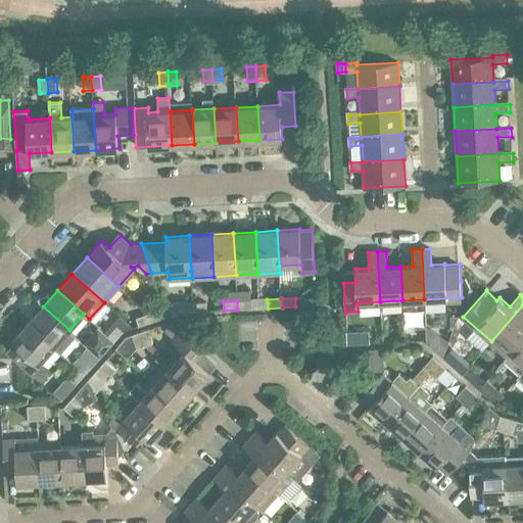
[(237,310),(252,308),(252,300),(237,300),(237,310)]
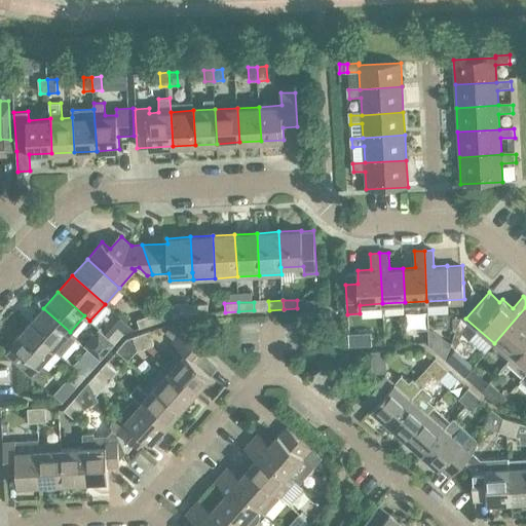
[(194,305),(195,314),(209,313),(209,304),(194,305)]
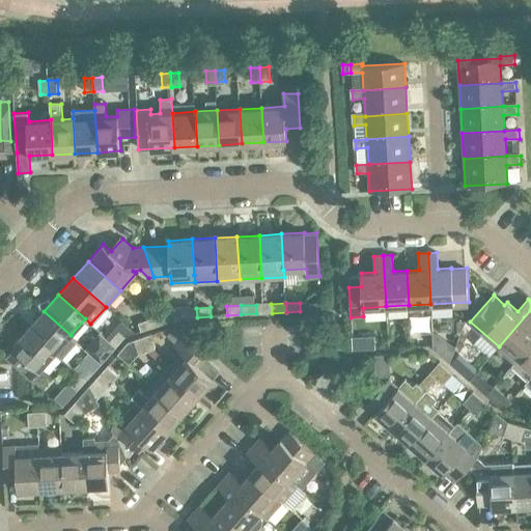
[(186,317),(197,317),(196,308),(185,309),(186,317)]
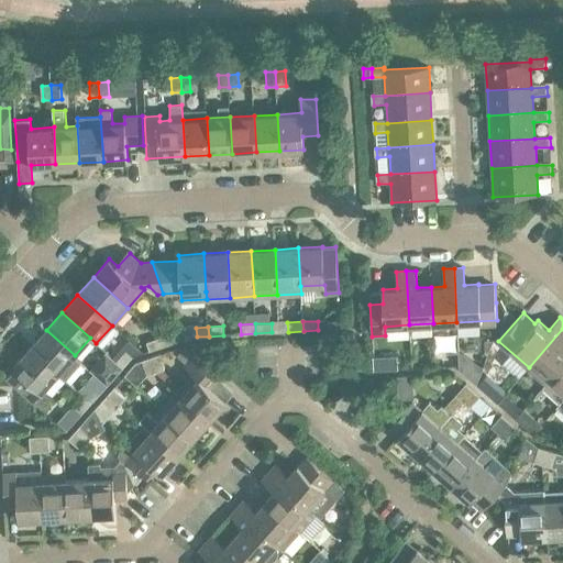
[(547,384),(562,364),(562,329),(529,367),(547,384)]
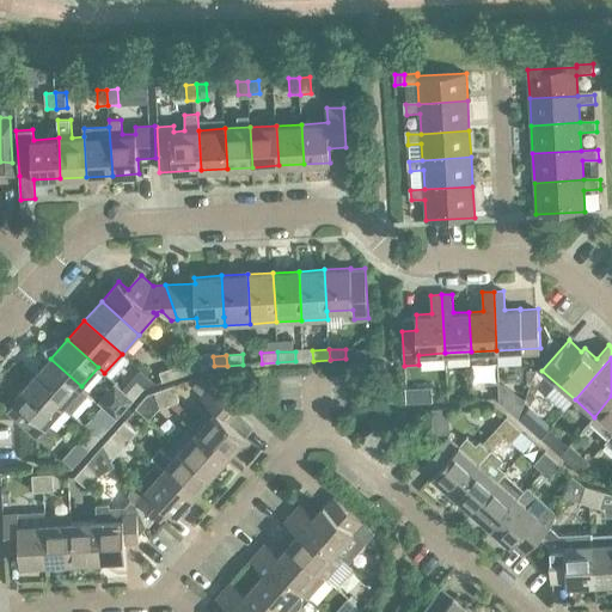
[(87,392),(81,386),(50,359),(32,378),(63,407),(71,411),(87,392)]
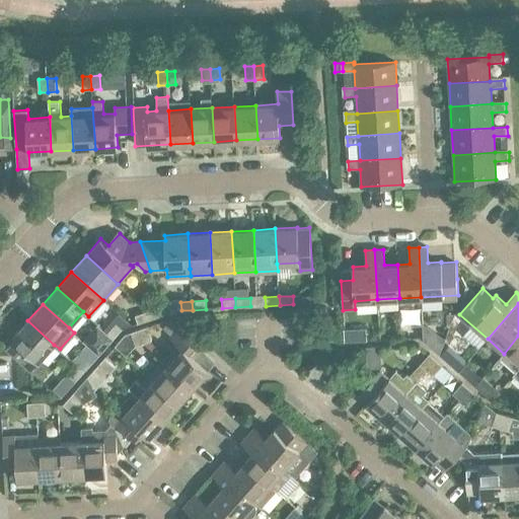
[(148,311),(151,319),(164,314),(161,306),(148,311)]
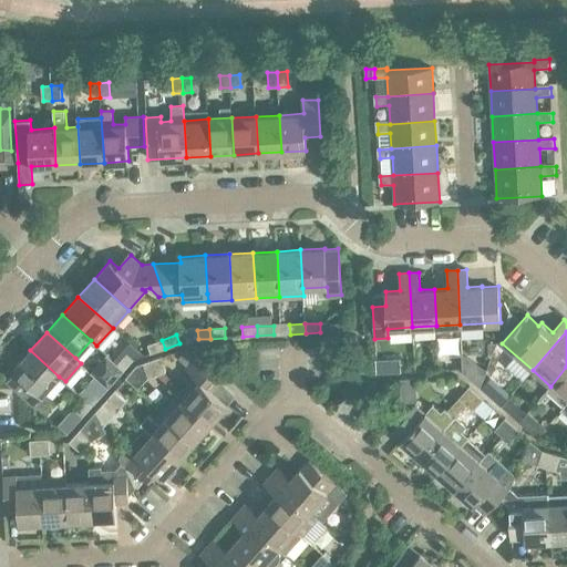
[(151,353),(165,349),(162,340),(148,344),(151,353)]
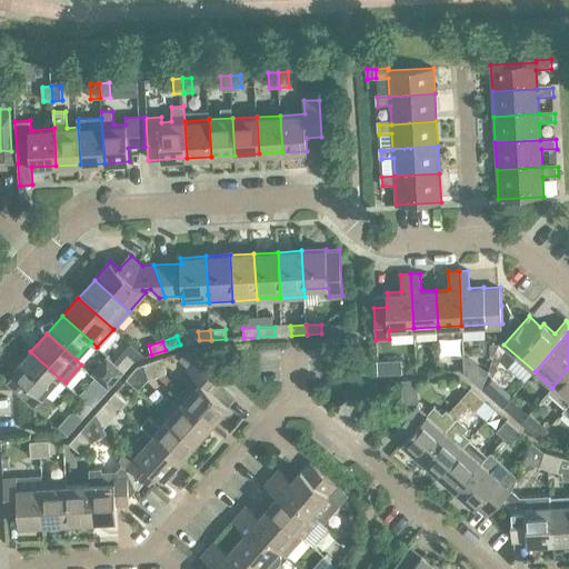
[(33,407),(59,378),(30,351),(13,370),(17,372),(7,383),(33,407)]
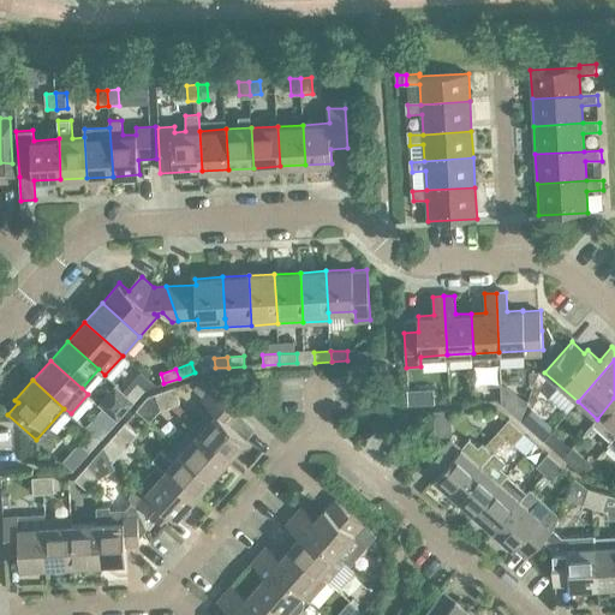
[(202,380),(193,389),(204,398),(213,389),(202,380)]
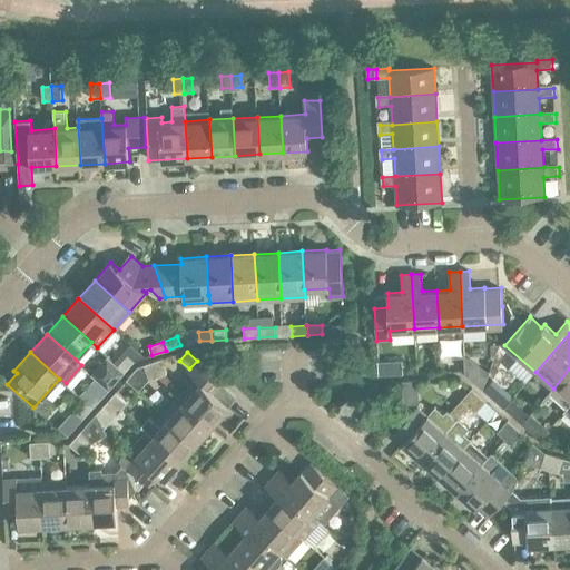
[(118,365),(125,372),(134,363),(126,356),(118,365)]
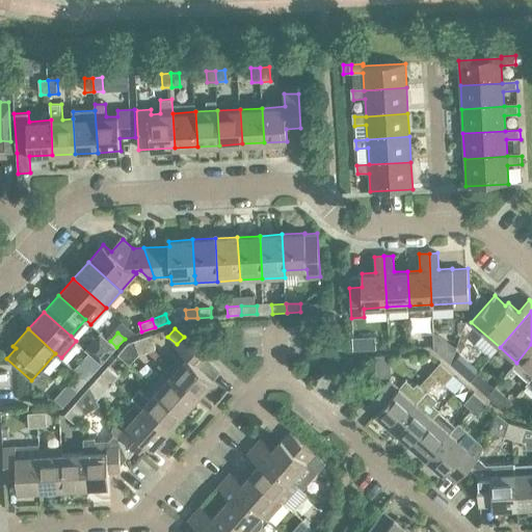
[(148,352),(156,349),(151,336),(142,338),(148,352)]
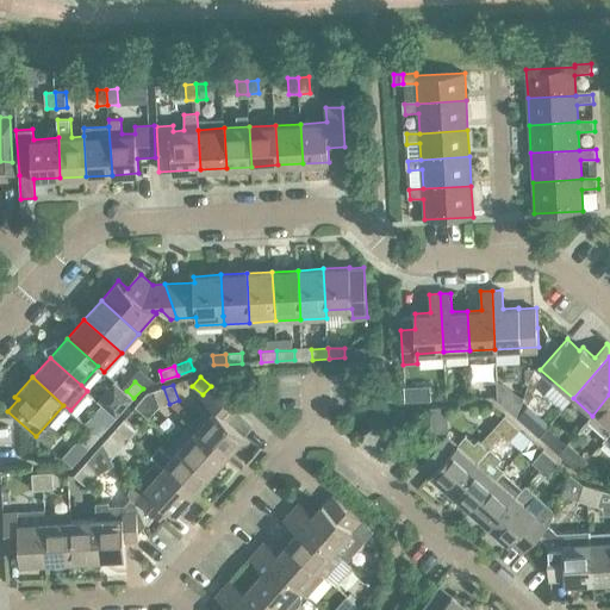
[(193,424),(228,455),(244,435),(243,434),(253,423),(240,412),(211,386),(203,394),(200,398),(209,406),(193,424)]
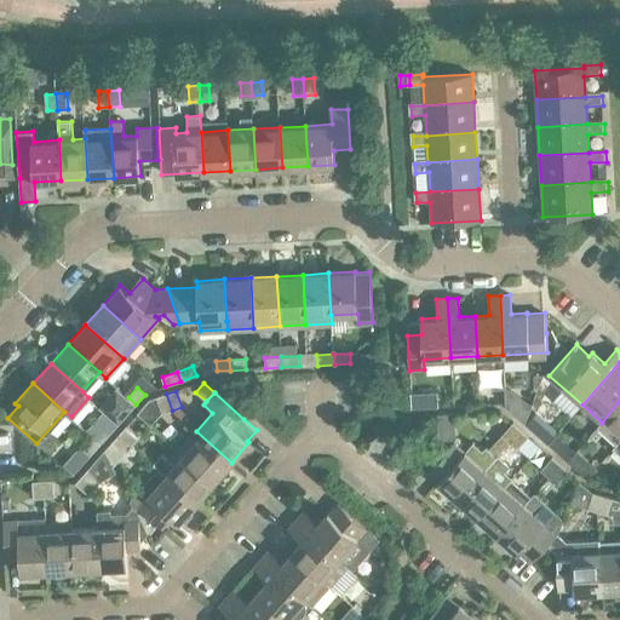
[(164,413),(172,411),(166,394),(159,396),(164,413)]
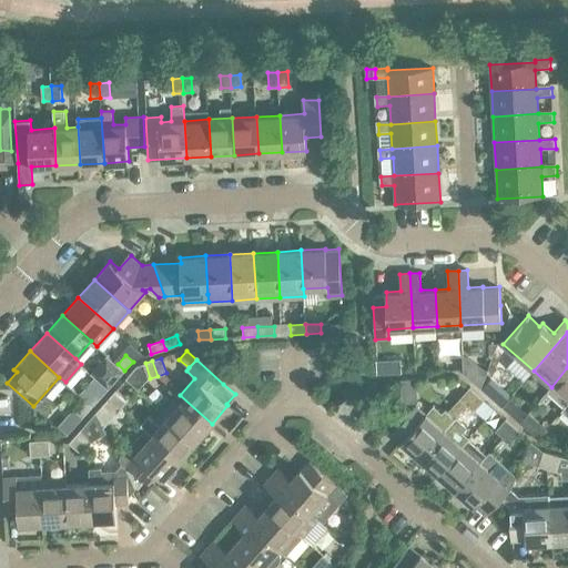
[(109,389),(124,371),(118,364),(107,376),(103,374),(98,379),(109,389)]
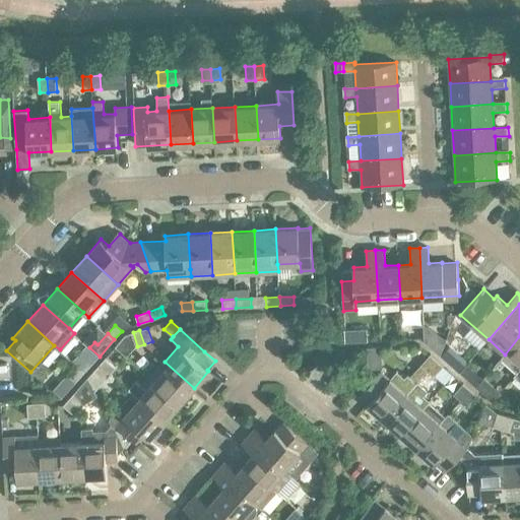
[(519,371),(519,370),(519,336),(505,354),(503,356),(519,371)]
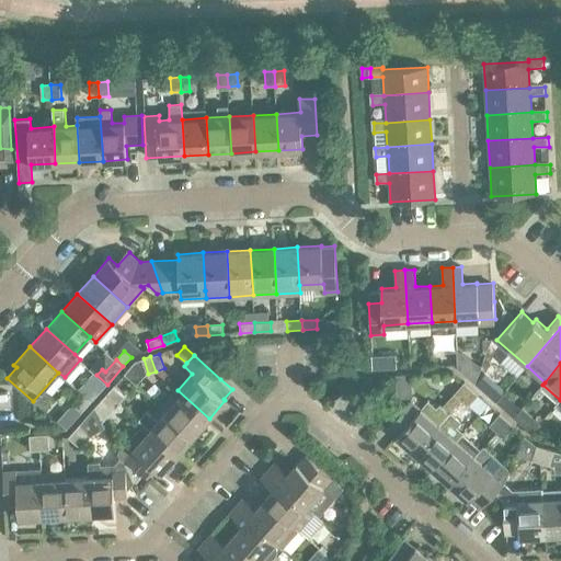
[(495,401),(503,392),(483,374),(474,384),(495,401)]
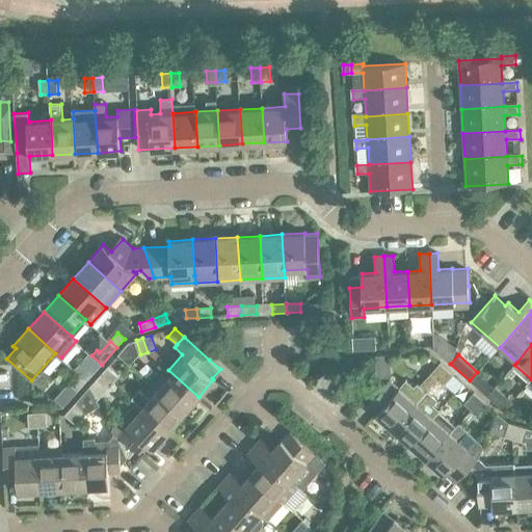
[(437,379),(447,369),(441,363),(420,386),(417,382),(406,394),(399,388),(390,379),(367,405),(394,429),(426,392),(437,379)]
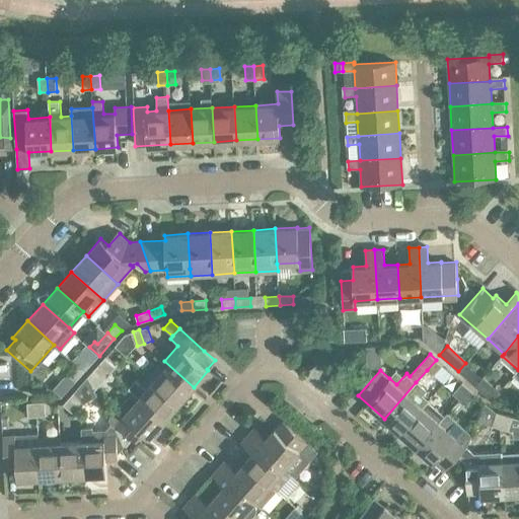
[(85,372),(93,363),(86,357),(78,366),(85,372)]
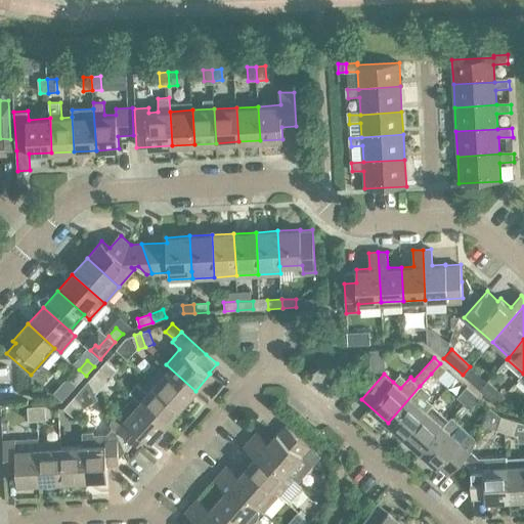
[(101,366),(113,377),(118,372),(106,361),(101,366)]
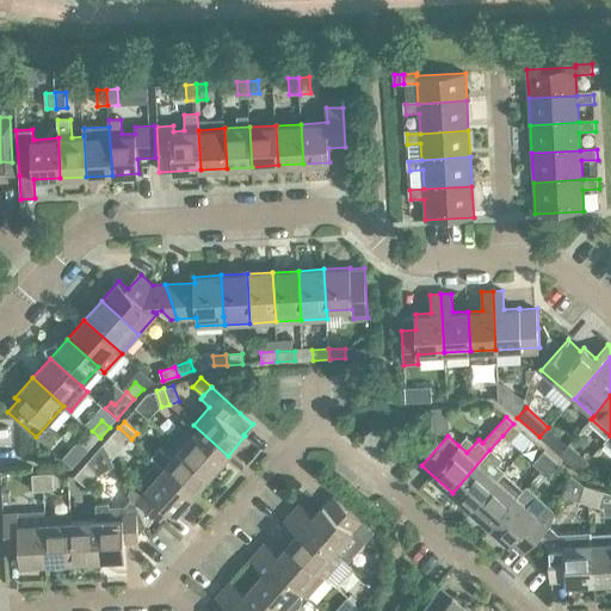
[(513,424),(503,436),(511,444),(522,431),(513,424)]
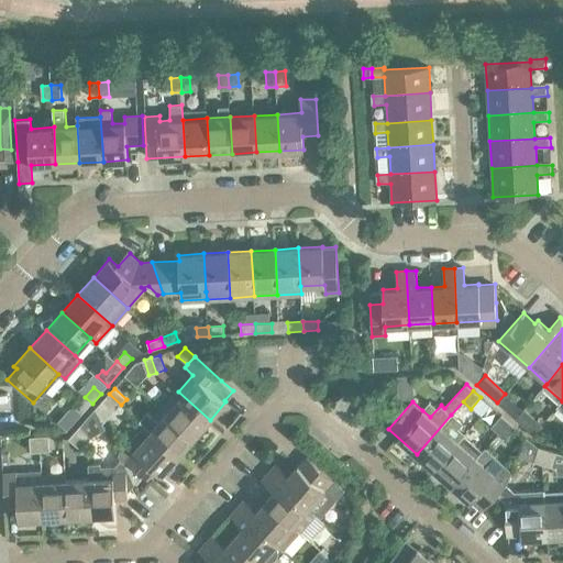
[(194,438),(210,420),(178,392),(162,409),(194,438)]
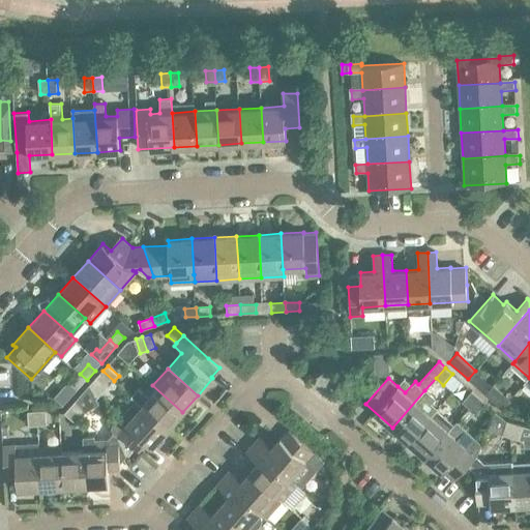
[(484,394),(492,386),(477,373),(470,381),(484,394)]
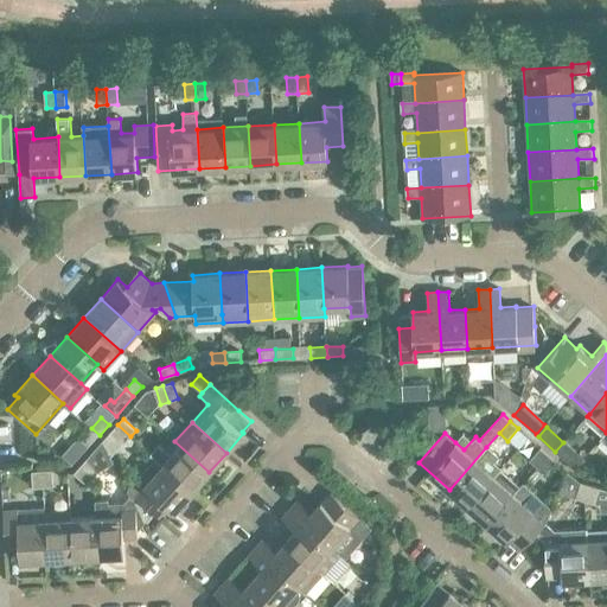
[(586,457),(567,439),(557,451),(576,467),(586,457)]
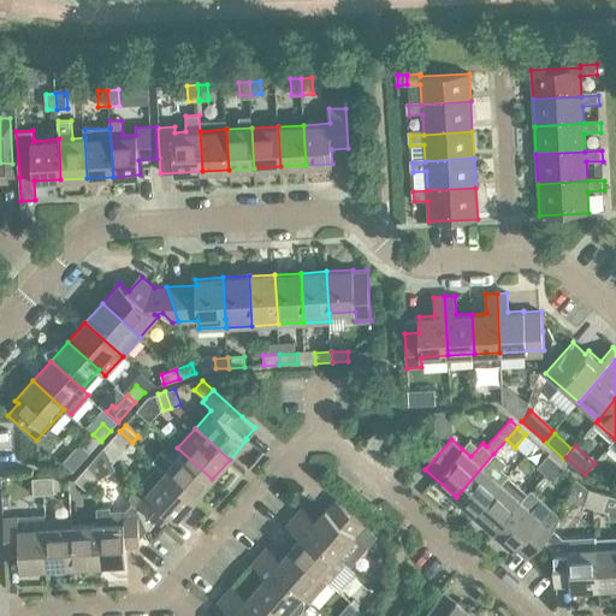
[(195,498),(212,479),(177,448),(169,457),(161,450),(153,461),(158,466),(195,498)]
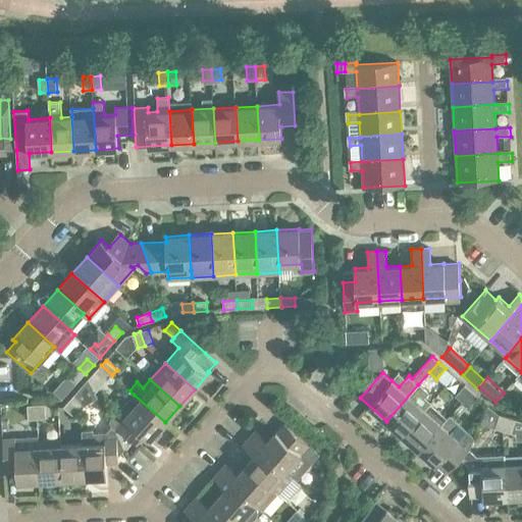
[(63,400),(74,386),(67,381),(56,394),(63,400)]
